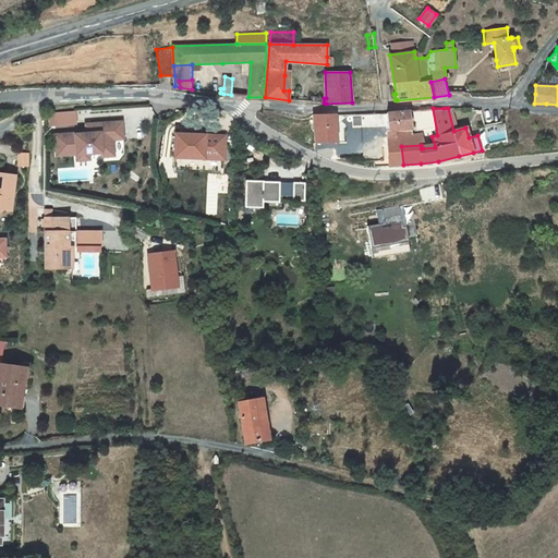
[(387,113),(388,138),(405,136),(405,134),(412,133),(410,110),(387,113)]
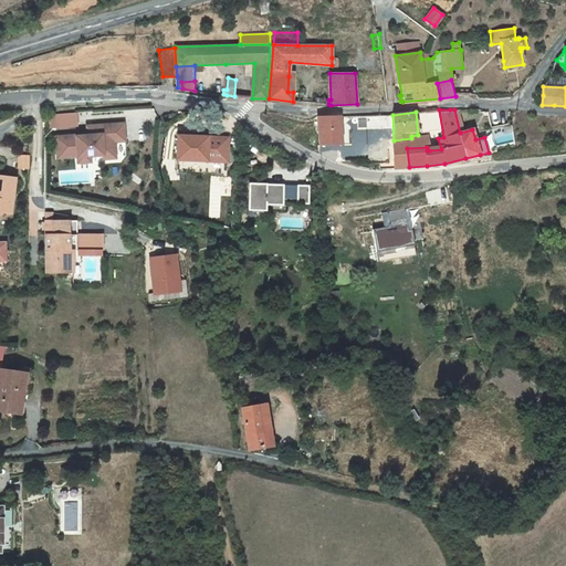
[(53,117),(53,133),(56,133),(58,121),(66,121),(65,133),(95,132),(95,116),(53,117)]
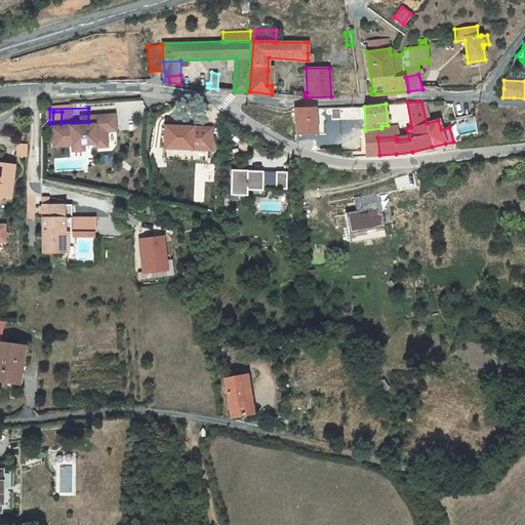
[(316,108),(295,108),(296,134),(317,134),(316,108)]
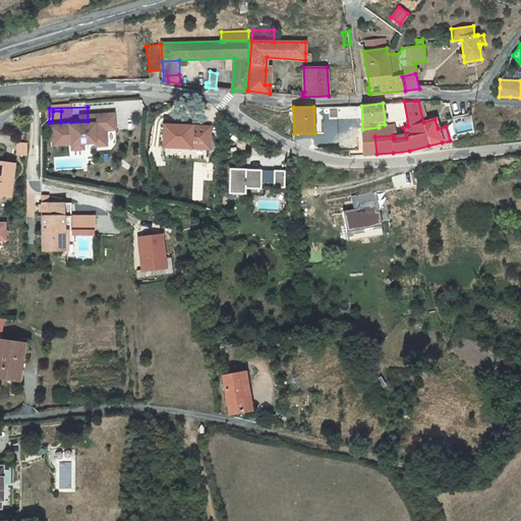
[(52,122),(52,124),(60,124),(60,122),(61,111),(53,111),(52,122)]
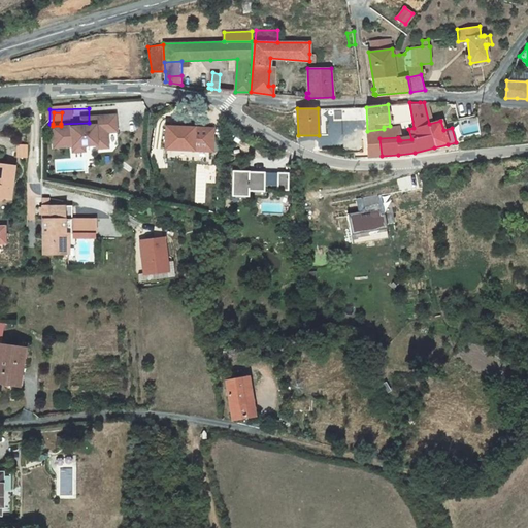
[(161,151),(211,152),(212,126),(162,125),(161,151)]
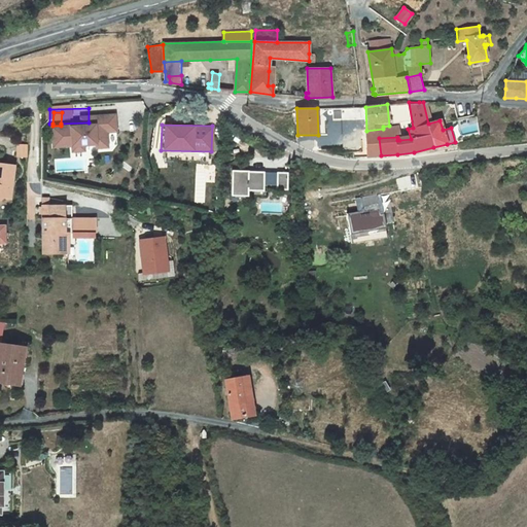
[(398,126),(389,126),(383,127),(383,129),(366,131),(366,156),(381,155),(379,138),(397,137),(397,140),(399,140),(398,126)]
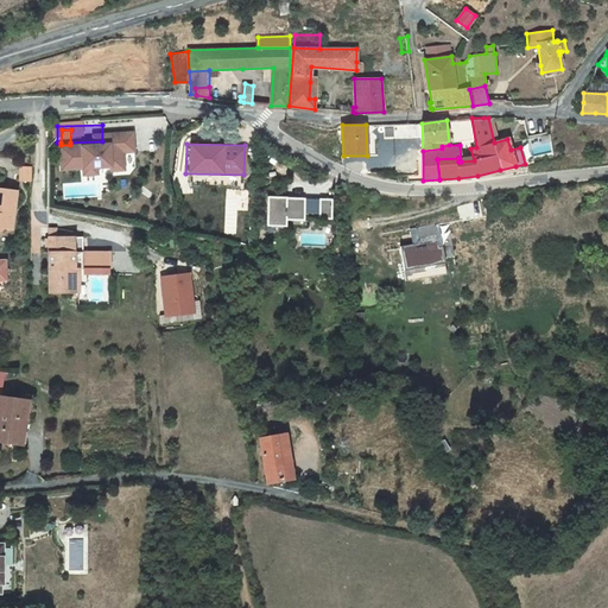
[(20,181),(30,181),(30,169),(20,169),(20,181)]
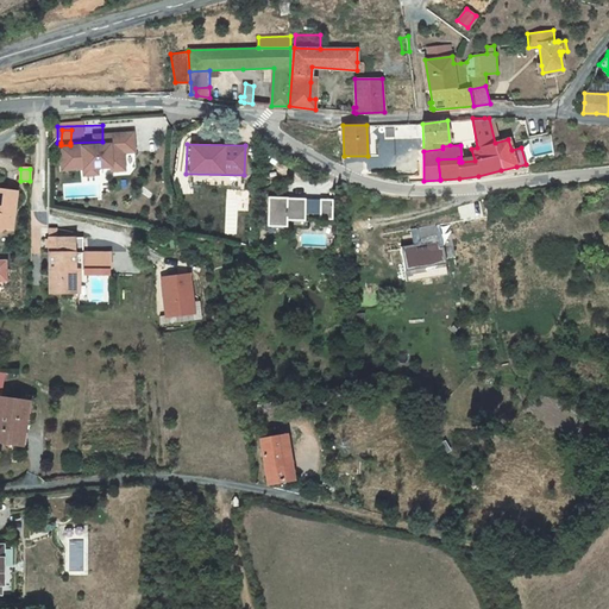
[(0,232),(5,230),(13,231),(14,217),(7,217),(7,209),(16,211),(17,192),(0,189),(0,232)]
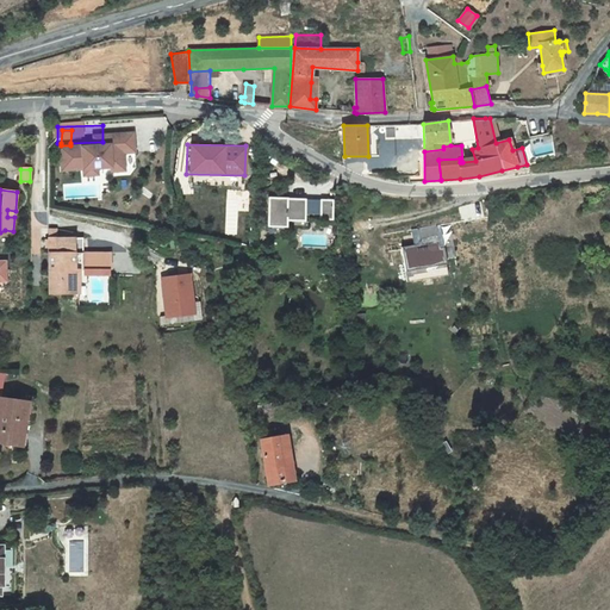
[(265,198),(263,228),(284,228),(284,222),(303,222),(303,215),(316,215),(316,221),(330,221),(330,199),(265,198)]
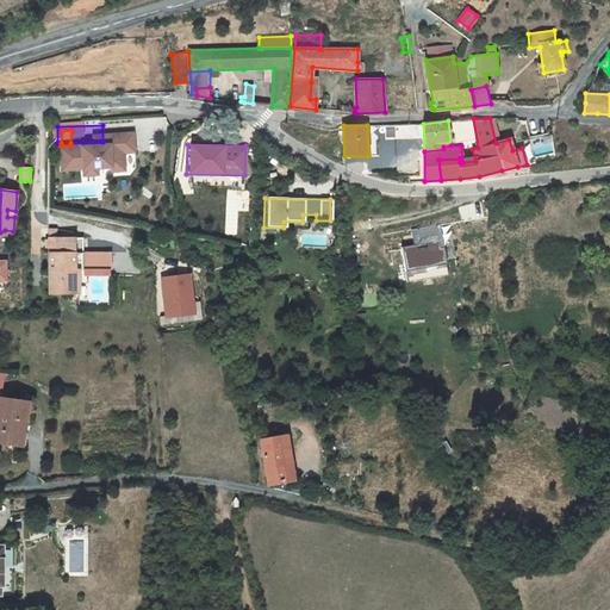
[(414,247),(402,248),(408,281),(446,275),(440,237),(412,241),(414,247)]
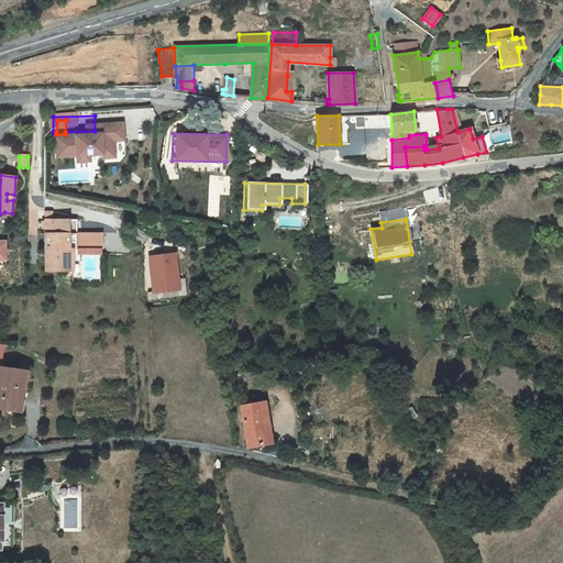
[(76,235),(77,235),(77,221),(46,221),(46,234),(46,272),(69,272),(69,235),(76,235)]
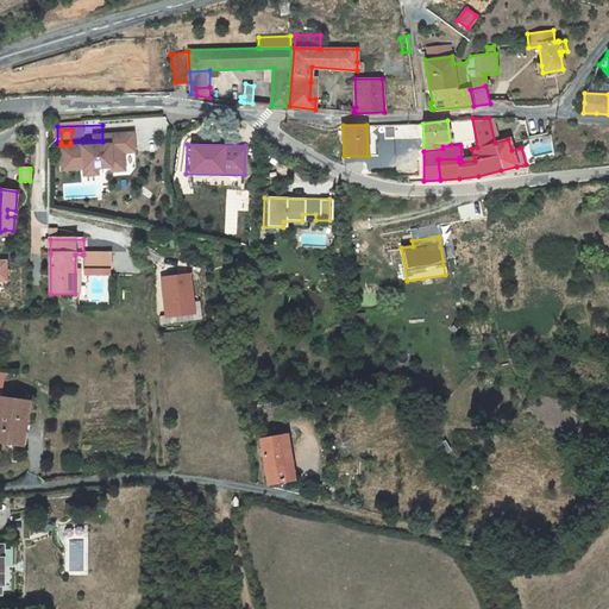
[(106,255),(83,255),(82,255),(82,271),(105,271),(106,255)]
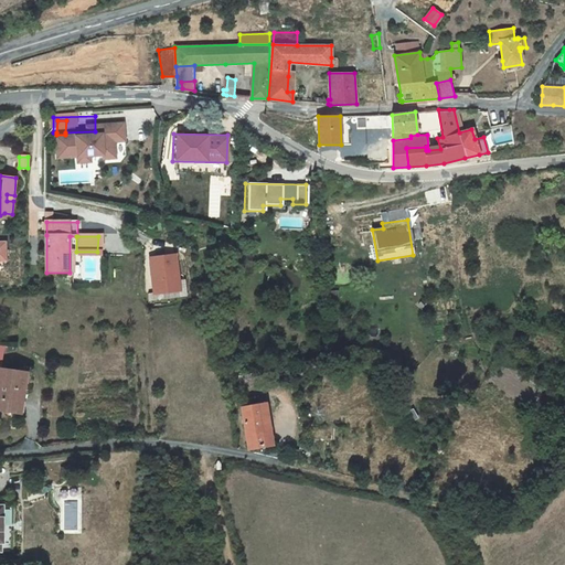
[(178,254),(148,255),(150,294),(179,292),(178,254)]
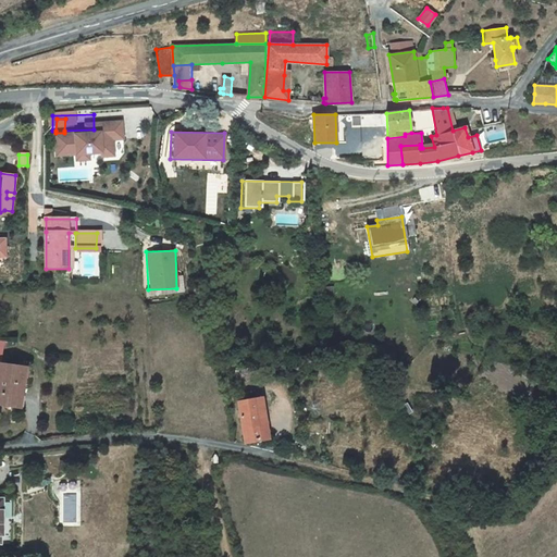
[(0,404),(20,408),(25,368),(1,364),(0,368),(0,404)]
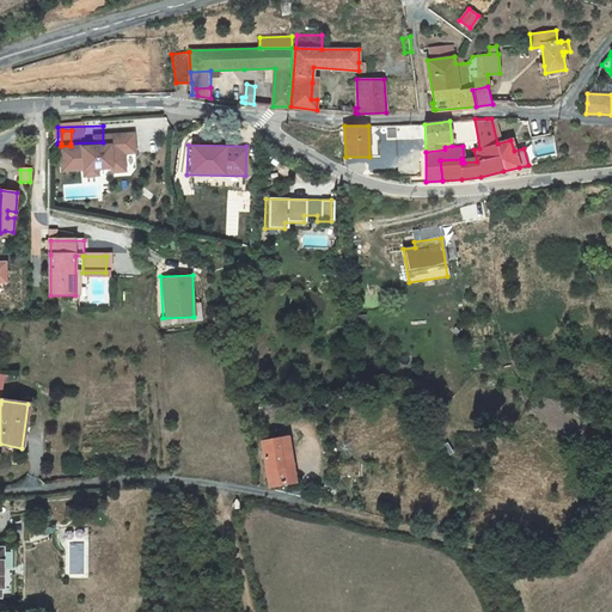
[(288,436),(280,438),(282,448),(291,447),(288,436)]
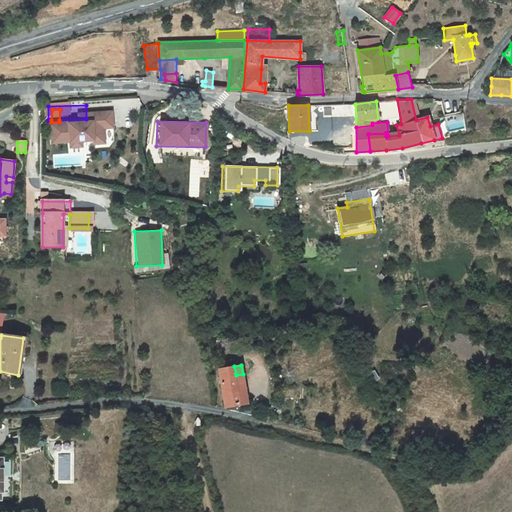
[(226,407),(248,403),(247,400),(240,401),(237,381),(244,380),(243,374),(236,375),(234,366),(220,369),(224,394),(226,407)]
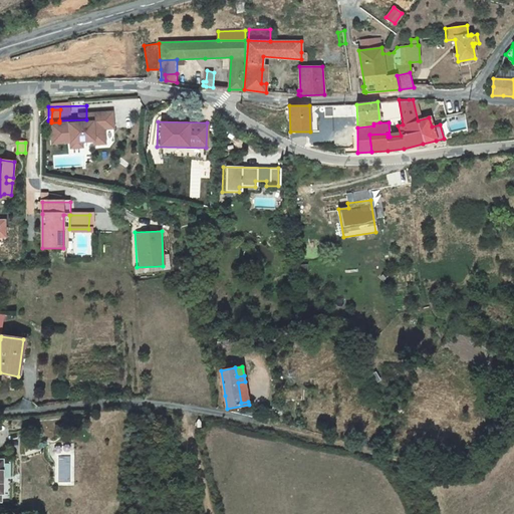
[(245,381),(238,382),(241,403),(248,402),(245,381)]
